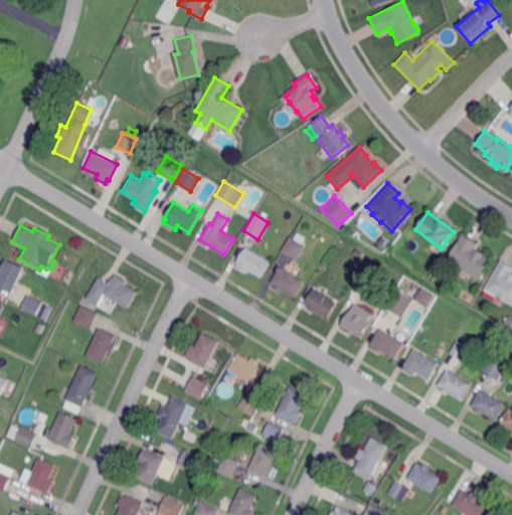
[(382,245),(377,240),(381,235),(386,241),(382,245)]
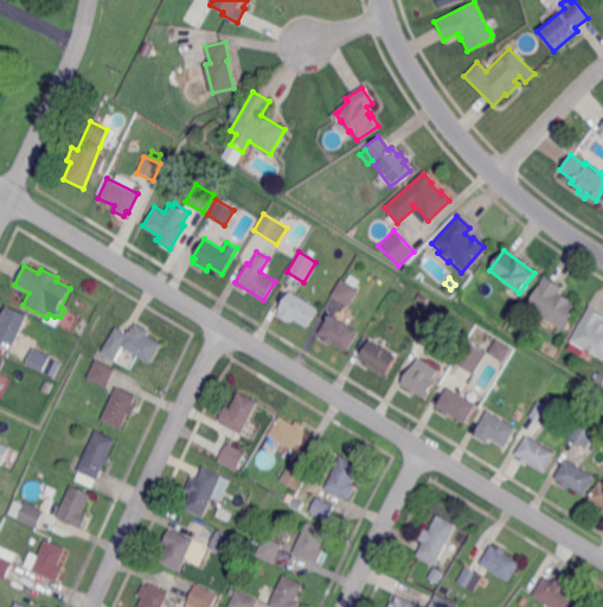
[(564,331),(525,307),(541,279),(559,289),(557,294),(569,300),(568,302),(576,308),(571,314),(573,315),(564,331)]
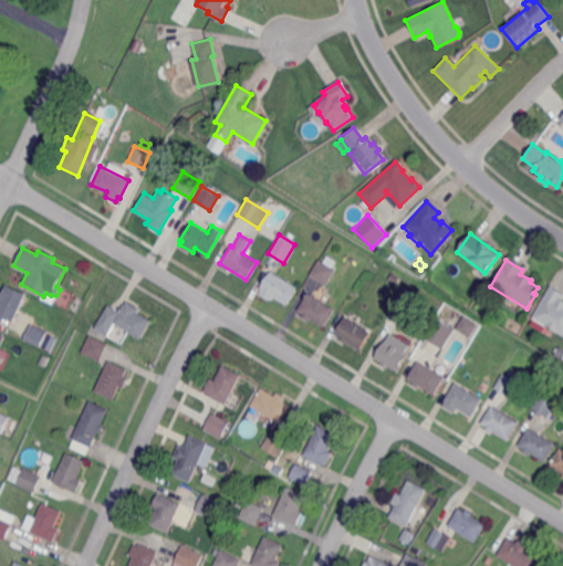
[(325,287),(309,278),(318,261),(334,271),(325,287)]
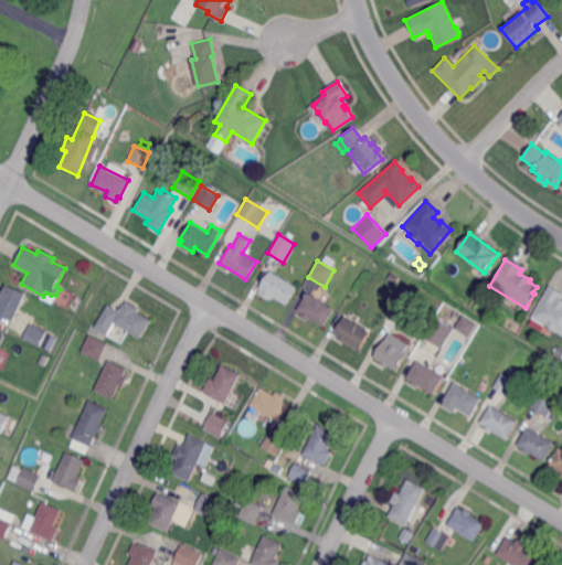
[(285,306),(272,298),(271,300),(258,292),(260,290),(258,289),(269,272),(296,287),(285,306)]
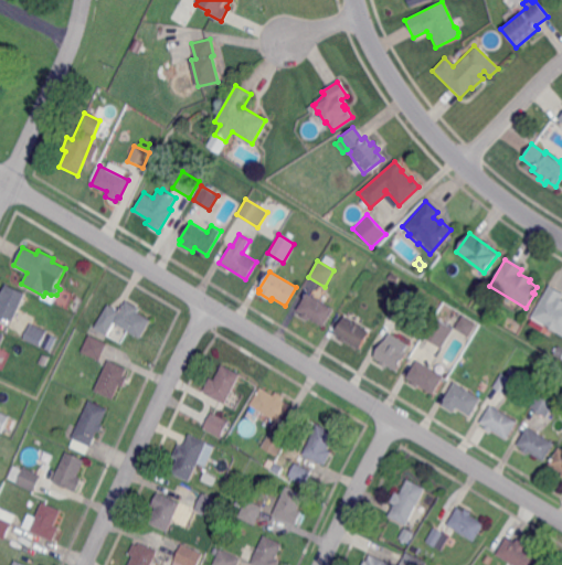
[(394,284),(386,279),(390,275),(398,279),(394,284)]
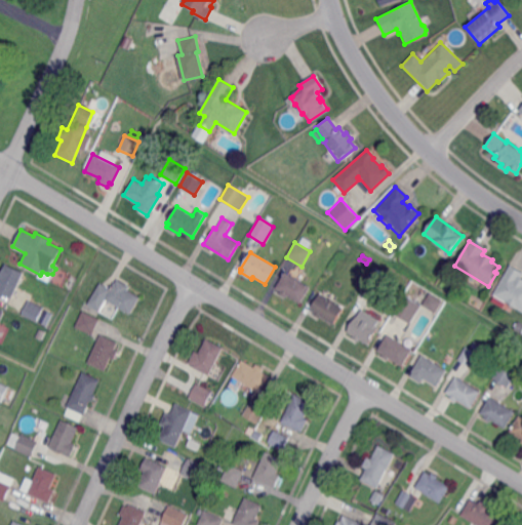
[(11,298),(0,293),(0,269),(3,263),(24,272),(11,298)]
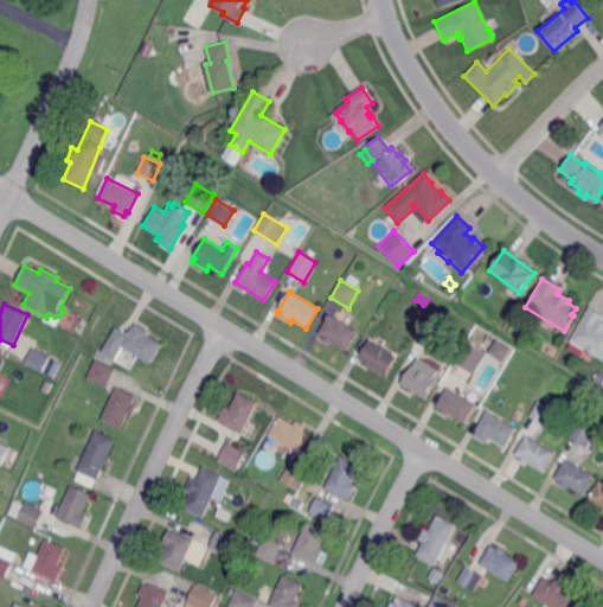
[(602,359),(568,340),(587,307),(602,317),(601,321),(602,323),(602,359)]
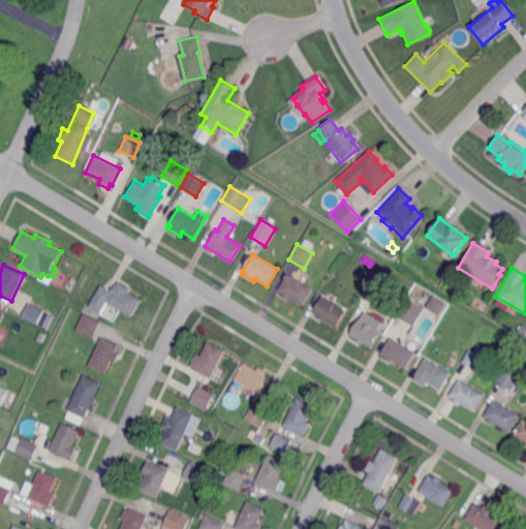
[(301,307),(288,300),(286,302),(279,298),(281,296),(276,291),(286,276),(311,291),(301,307)]
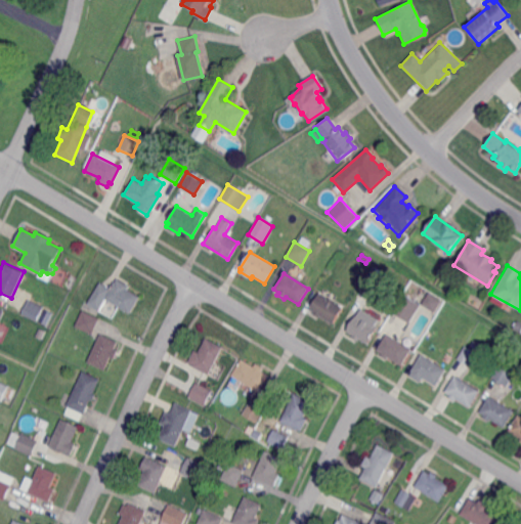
[(128,286),(126,290),(138,297),(129,313),(104,299),(97,310),(86,304),(98,282),(110,289),(113,281),(114,282),(116,279),(128,286)]
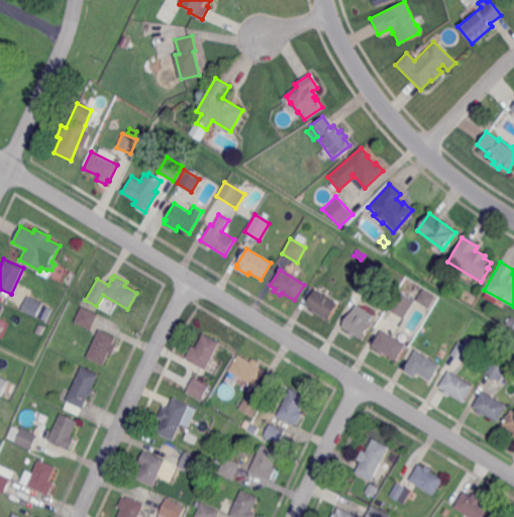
[(427,308),(415,300),(422,289),(434,297),(427,308)]
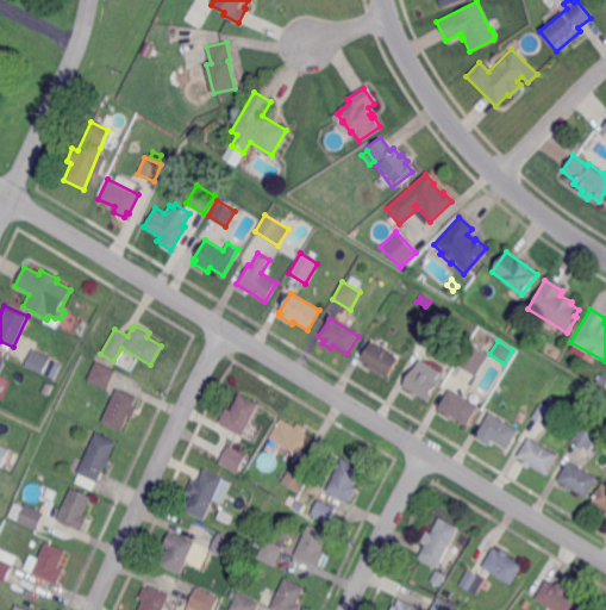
[(387,378),(372,369),(370,372),(363,367),(364,365),(358,362),(370,342),(398,359),(387,378)]
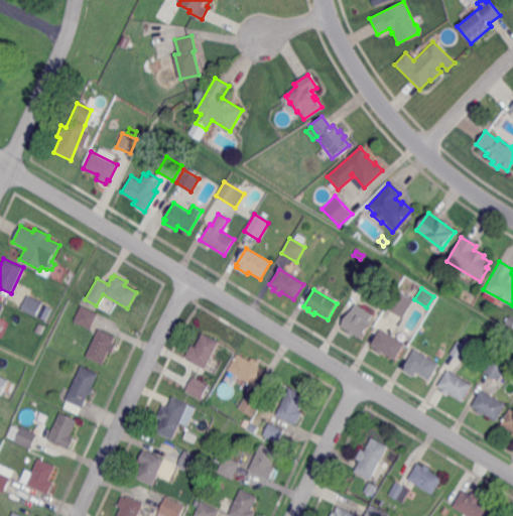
[(401,317),(385,307),(396,290),(412,300),(401,317)]
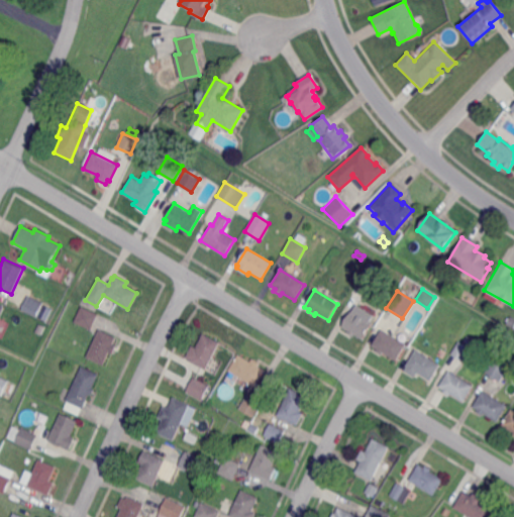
[(35,317),(20,309),(26,296),(42,303),(35,317)]
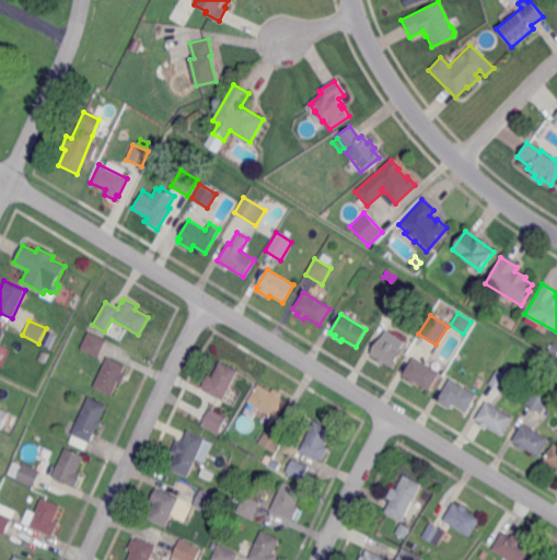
[(393,334),(395,329),(407,337),(399,348),(404,350),(393,368),(384,362),(382,364),(376,360),(378,358),(371,353),(385,329),(393,334)]
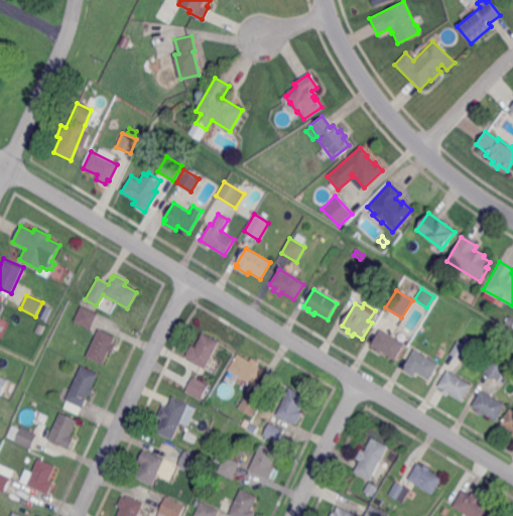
[(89,330),(73,320),(80,305),(97,313),(89,330)]
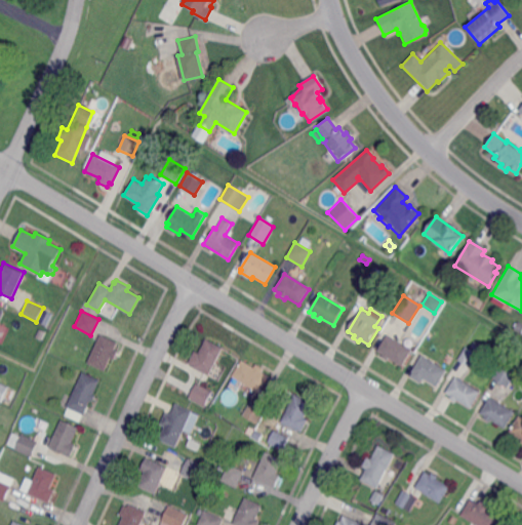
[(114,359),(111,357),(105,370),(87,362),(99,333),(117,341),(114,349),(118,350),(114,359)]
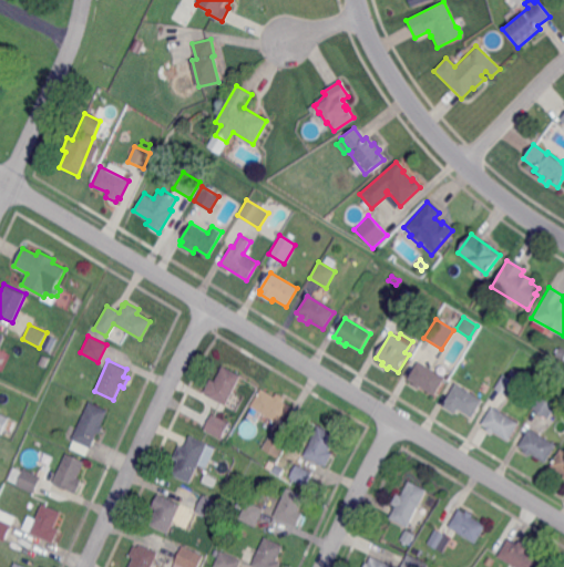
[(433,398),(419,389),(418,391),(411,388),(412,384),(407,381),(417,363),(443,380),(433,398)]
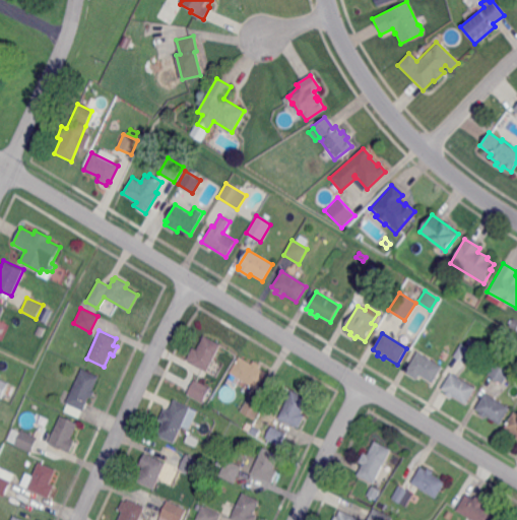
[(206,372),(185,361),(192,347),(197,349),(204,335),(220,343),(206,372)]
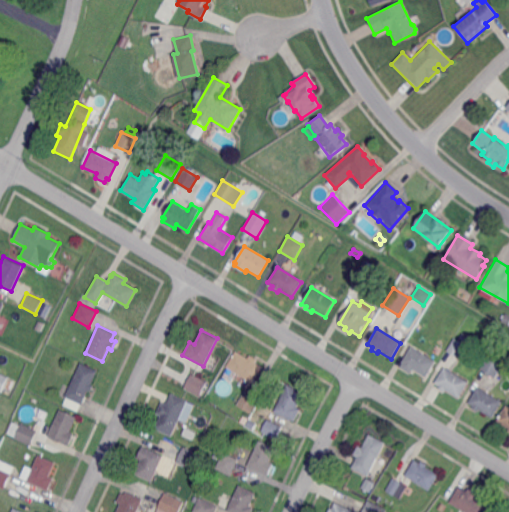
[(458,359),(445,351),(453,339),(465,346),(458,359)]
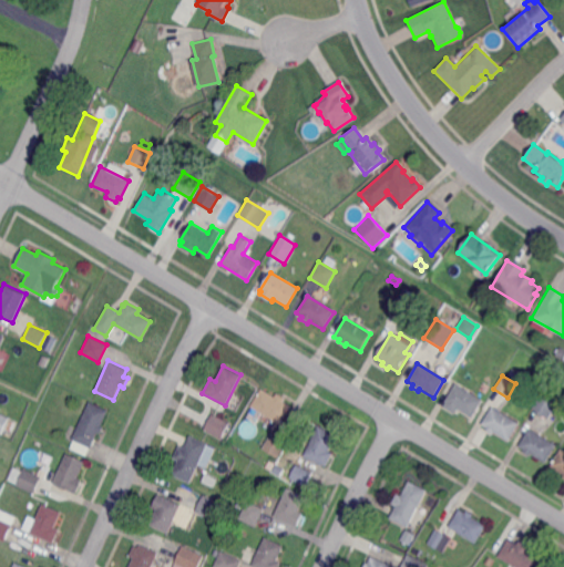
[(471,419),(457,410),(454,414),(442,406),(445,402),(443,402),(454,383),(482,400),(471,419)]
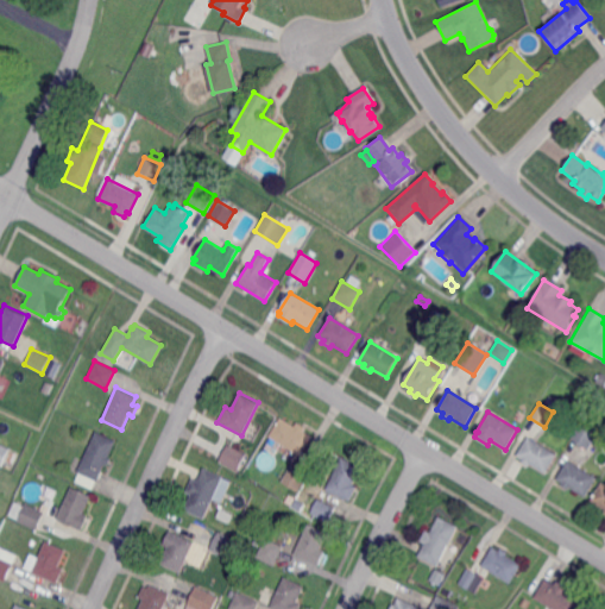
[(294,427),(296,424),(306,428),(303,433),(309,437),(298,456),(275,441),(271,447),(265,444),(279,419),(294,427)]
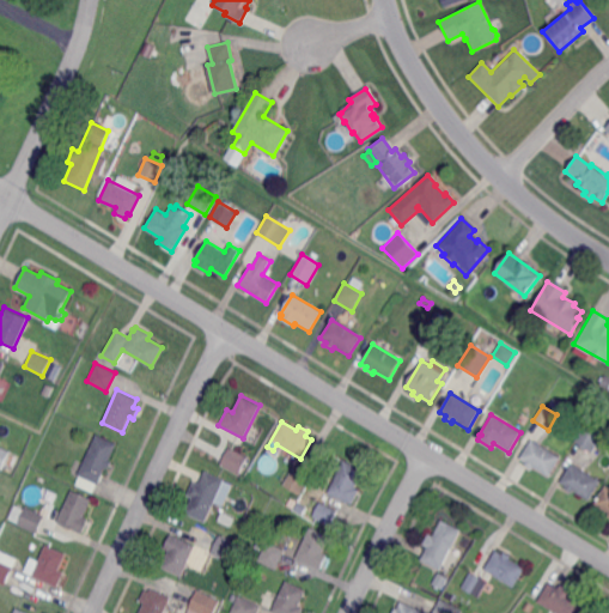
[(597,456),(574,443),(584,425),(607,439),(597,456)]
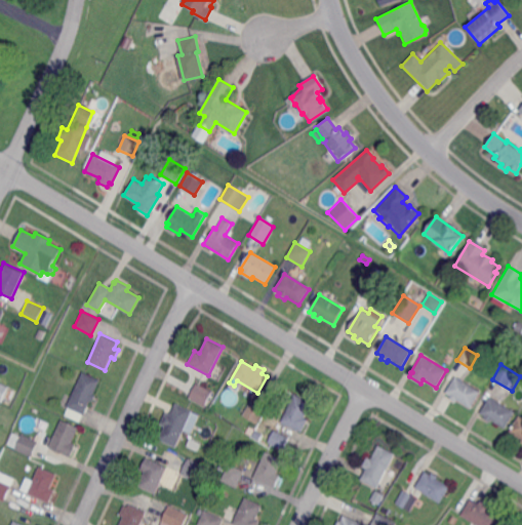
[(93,401),(89,400),(83,414),(81,413),(78,421),(63,415),(67,406),(66,406),(82,371),(99,378),(92,394),(95,395),(93,401)]
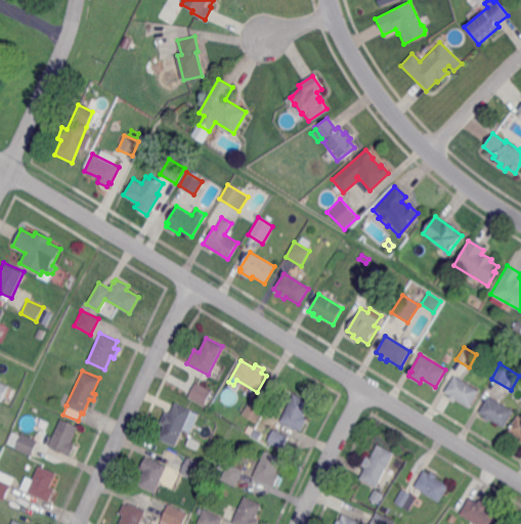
[(468,408),(454,401),(453,403),(447,399),(448,397),(443,394),(453,377),(478,392),(468,408)]
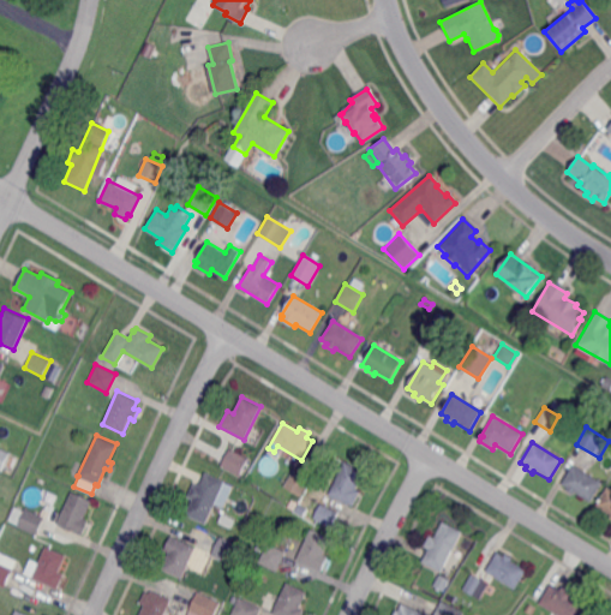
[(240,476),(220,466),(229,448),(249,458),(240,476)]
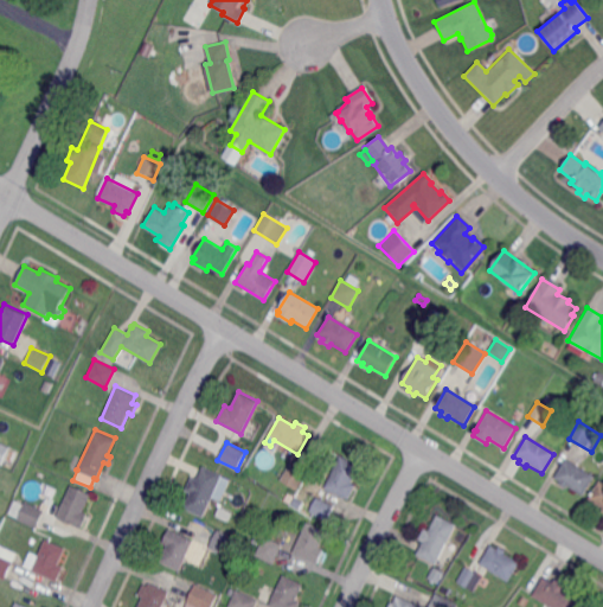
[(345,503),(320,491),(338,457),(357,467),(348,485),(353,487),(345,503)]
